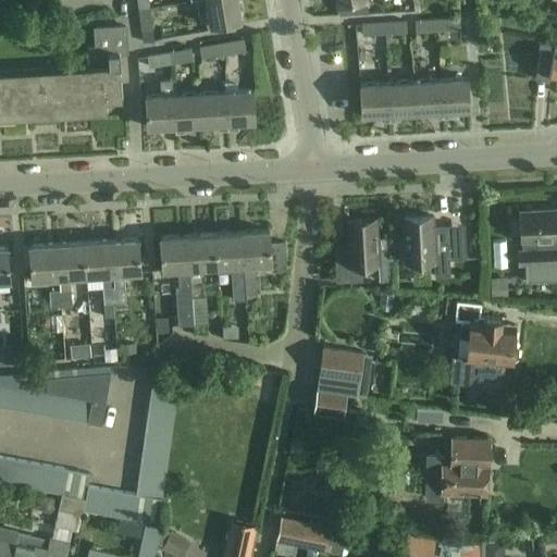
[(137,0),(139,9),(149,8),(148,0),(137,0)]
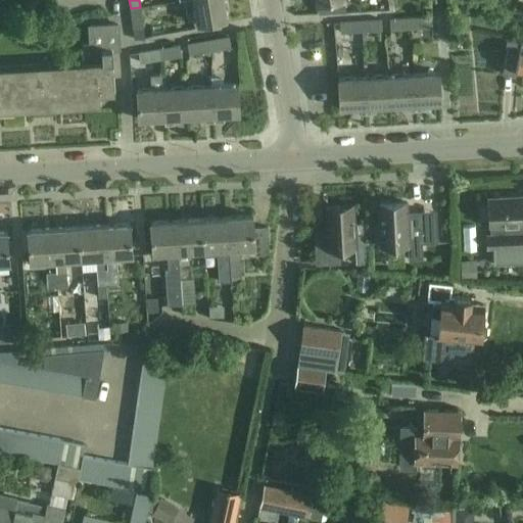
[(144,0),(145,10),(156,9),(156,0),(144,0)]
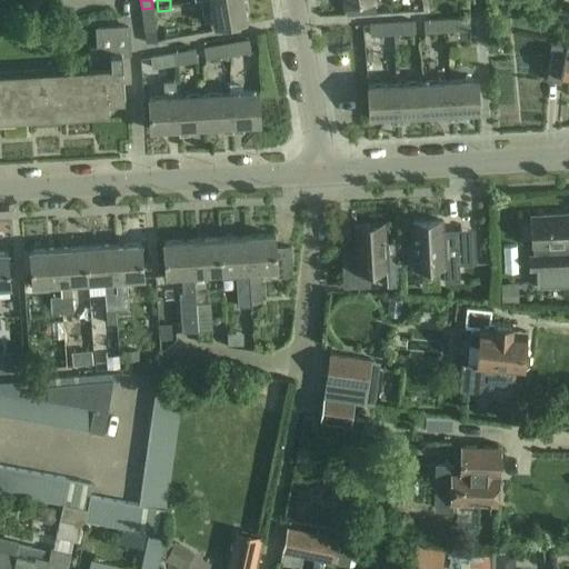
[(243,0),(210,0),(216,26),(248,20),(243,0)]
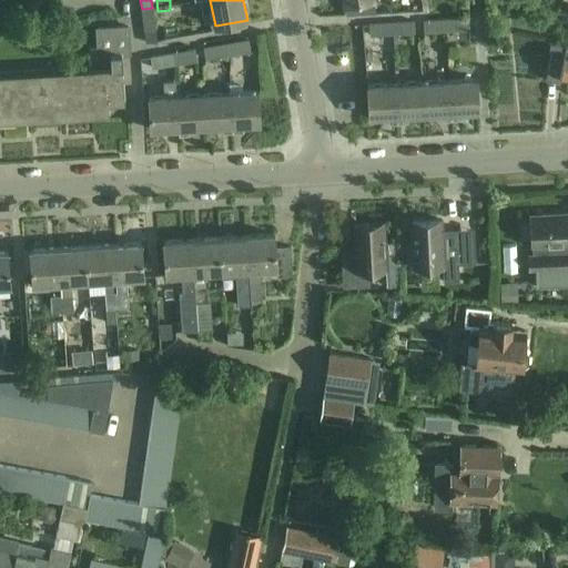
[(373,0),(372,0),(344,4),(346,16),(348,16),(375,13),(373,0)]
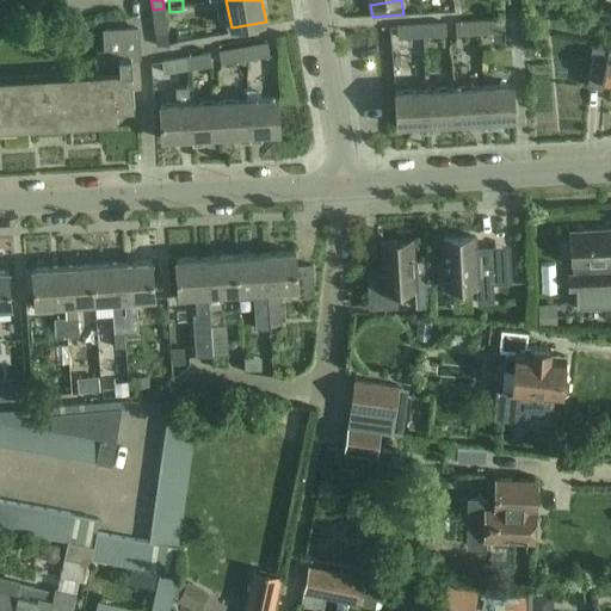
[(155,35),(167,32),(164,8),(153,10),(155,35)]
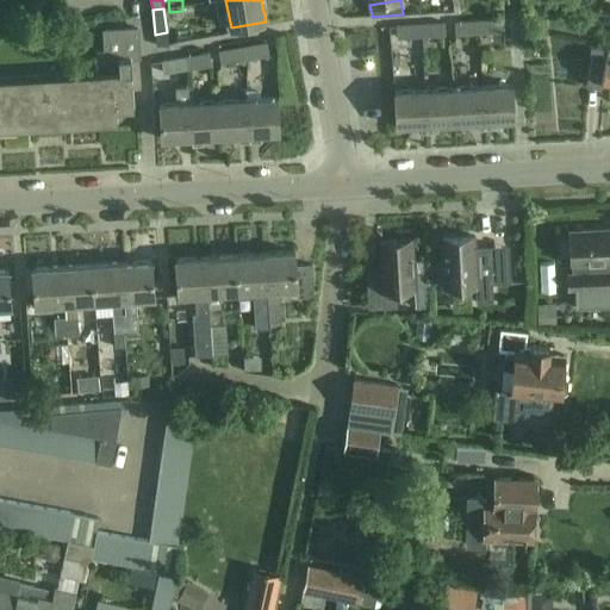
[(479,35),(504,33),(503,20),(478,23),(479,35)]
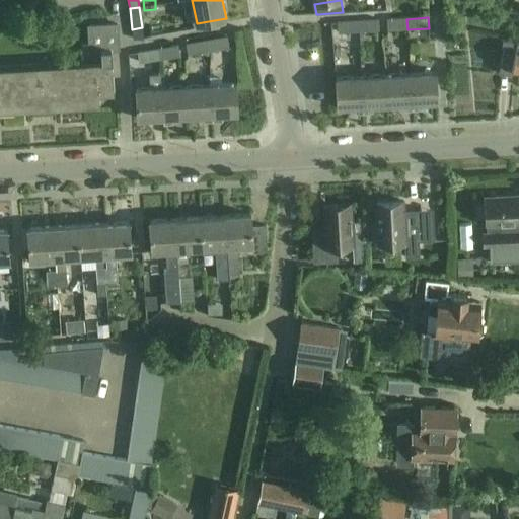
[(387,30),(408,29),(406,19),(386,20),(387,30)]
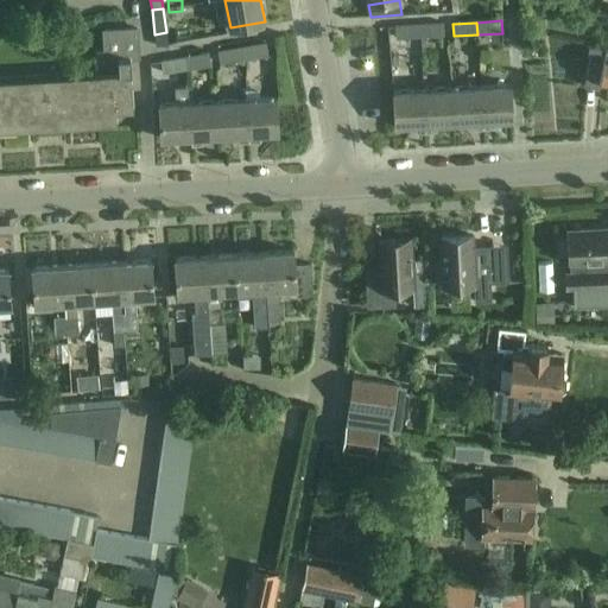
[(419,38),(444,36),(443,24),(419,26),(419,38)]
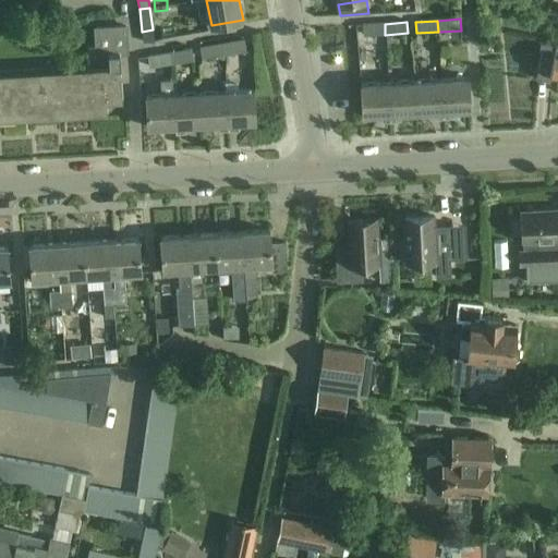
[(363,36),(385,35),(385,24),(363,25),(363,36)]
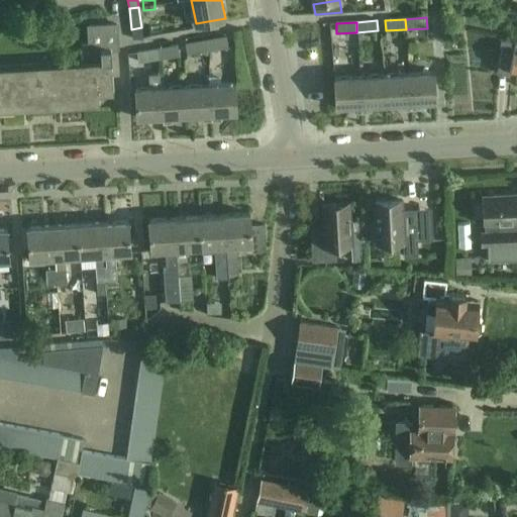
[(99,93),(114,92),(111,62),(112,62),(111,48),(118,47),(116,24),(89,25),(90,42),(84,42),(84,62),(0,67),(0,109),(100,104),(99,93)]
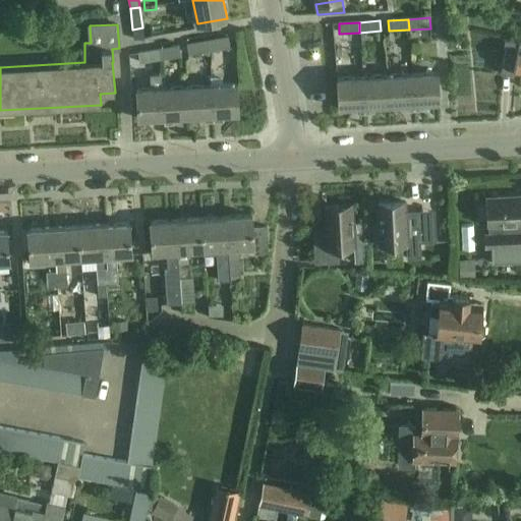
[(211,51),(231,47),(229,37),(209,40),(211,51)]
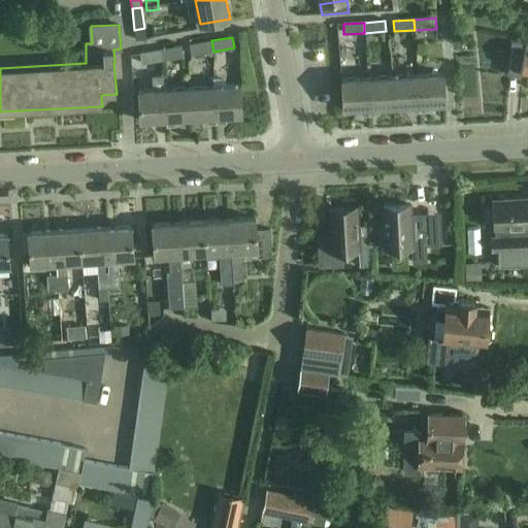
[(193,55),(213,52),(211,40),(191,44),(193,55)]
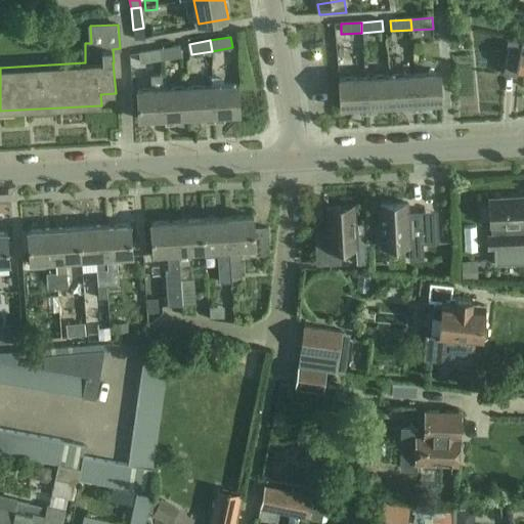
[(516,72),(523,73),(523,43),(507,40),(506,49),(508,49),(503,74),(515,77),(516,72)]
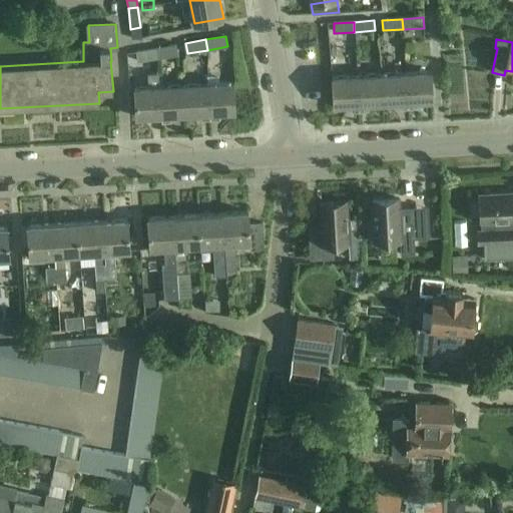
[(157,58),(178,55),(176,44),(156,48),(157,58)]
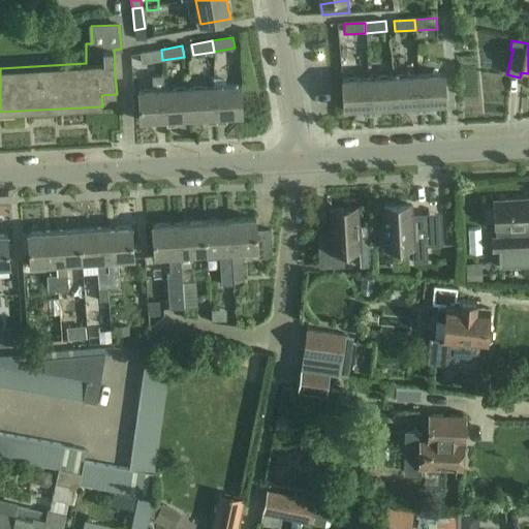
[(143,63),(162,60),(161,50),(141,53),(143,63)]
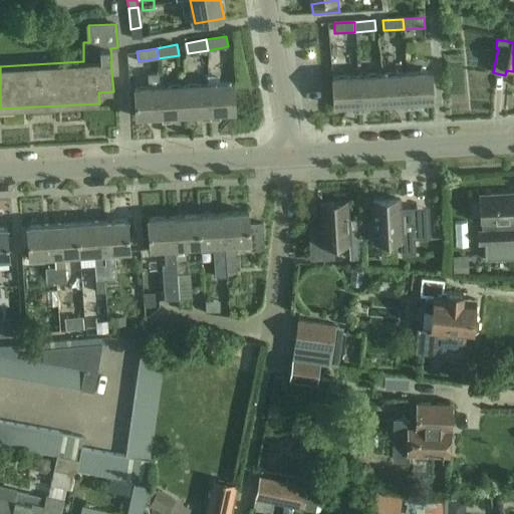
[(406,73),(408,105),(417,104),(417,101),(432,100),(431,71),(406,73)]
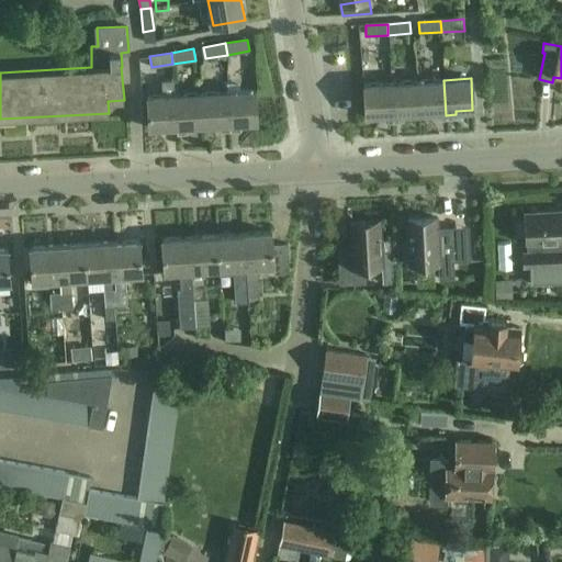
[(444,80),(417,81),(418,113),(435,112),(435,116),(446,115),(444,80)]
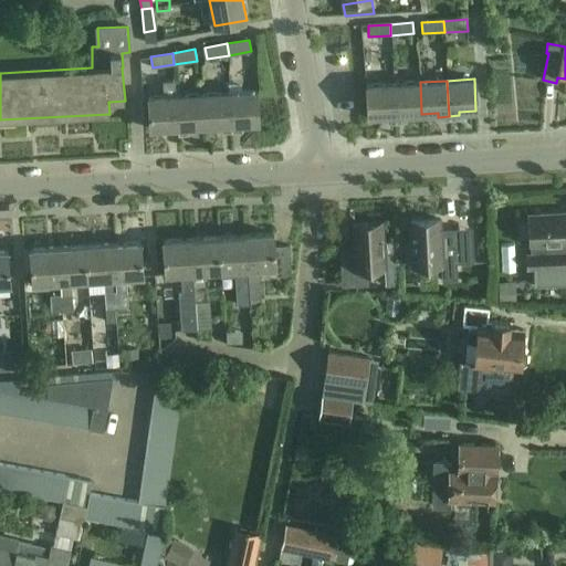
[(177,127),(176,95),(175,82),(163,82),(164,96),(148,96),(149,129),(177,127)]
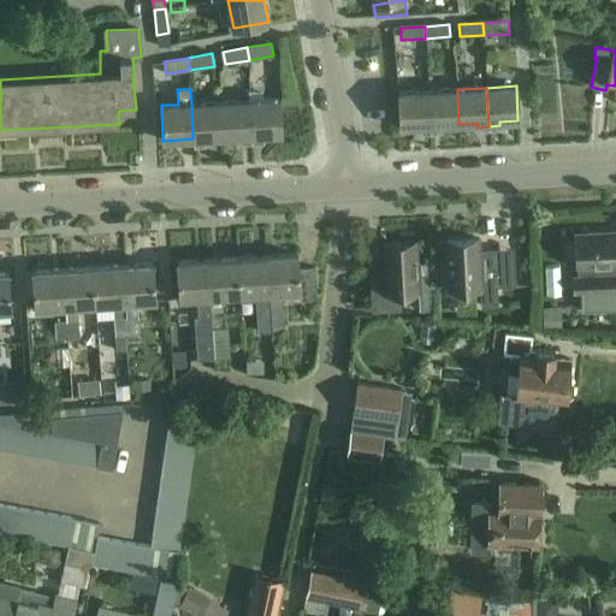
[(457,89),(428,90),(431,126),(431,130),(442,129),(442,125),(458,124),(457,89)]
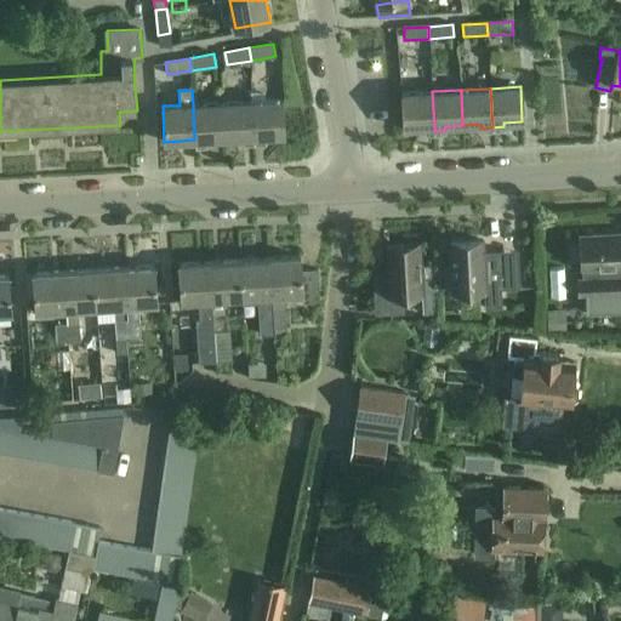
[(403,129),(422,127),(422,131),(434,131),(434,127),(432,91),(402,93),(403,129)]
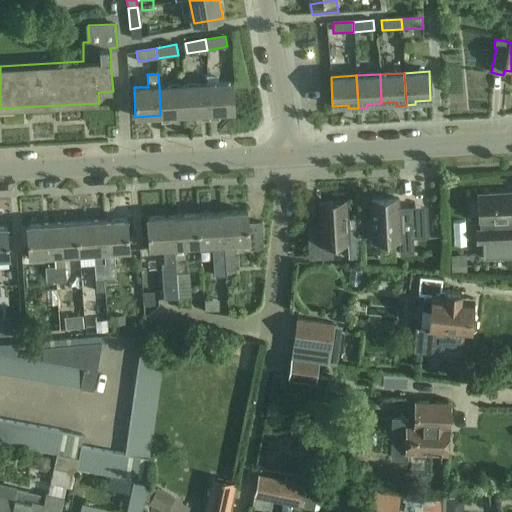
[(208,83),(209,113),(235,111),(233,82),(208,83)]
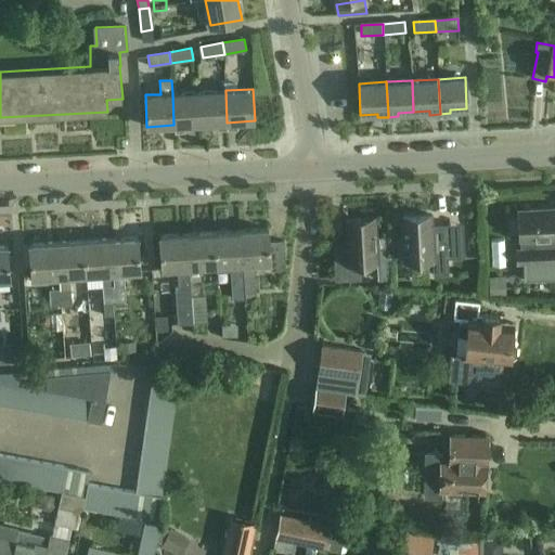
[(201,124),(227,123),(226,90),(198,92),(201,124)]
